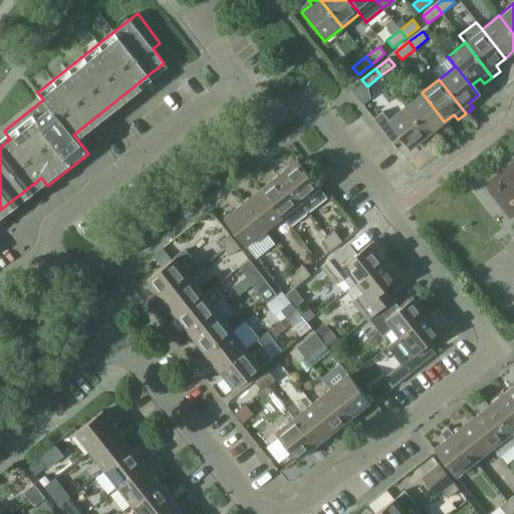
[(436,129),(444,121),(422,92),(405,105),(432,141),(440,135),(436,129)]
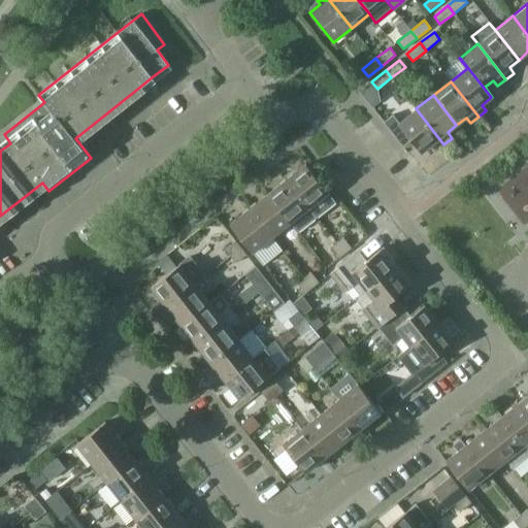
[(435,151),(443,144),(416,108),(398,122),(393,114),(383,123),(402,146),(410,140),(421,153),(431,145),(435,151)]
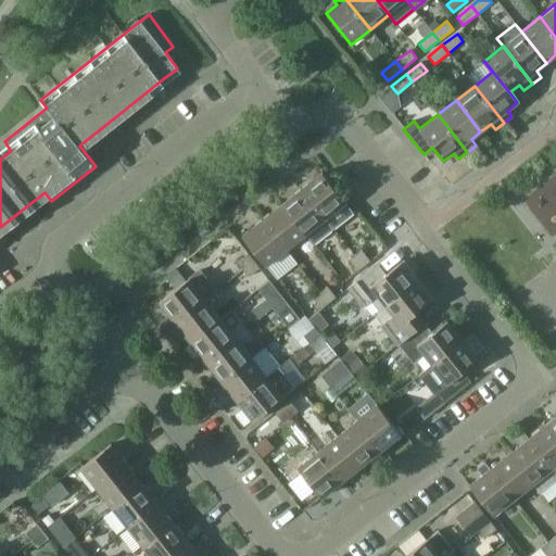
[(302,189),(326,219),(333,229),(354,213),(323,173),(302,189)]
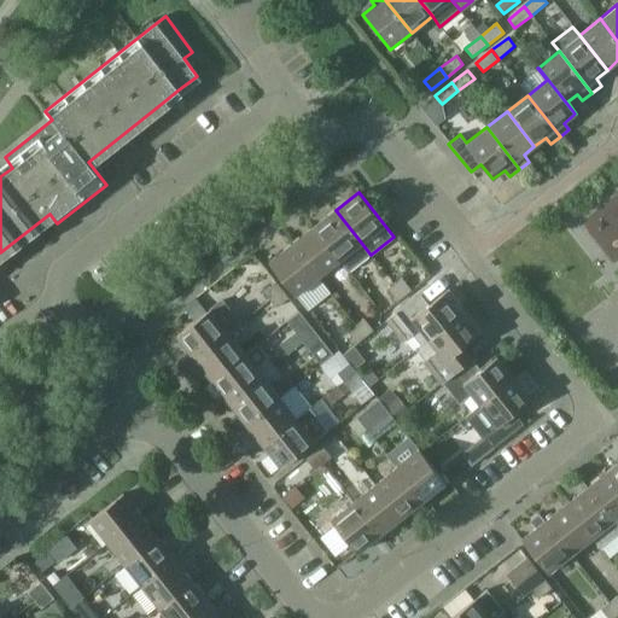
[(336,210),(314,227),(340,262),(362,244),(336,210)]
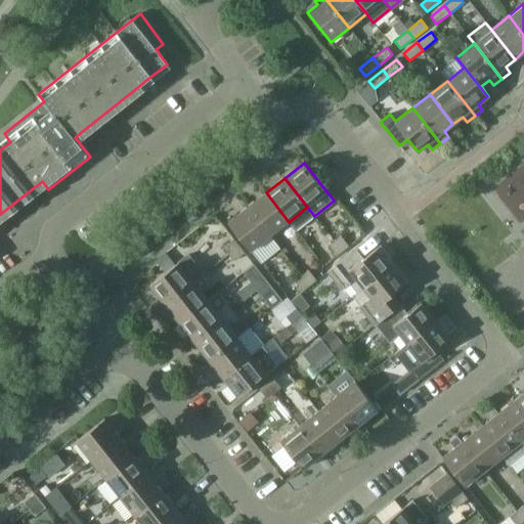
[(266,192),(248,208),(270,236),(289,222),(266,192)]
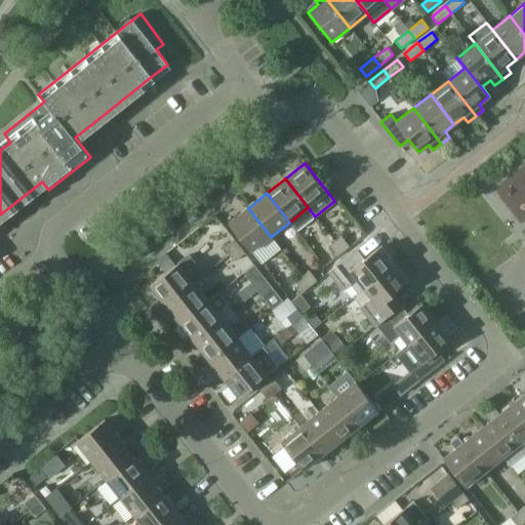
[(248,208),(229,223),(251,252),(271,237),(248,208)]
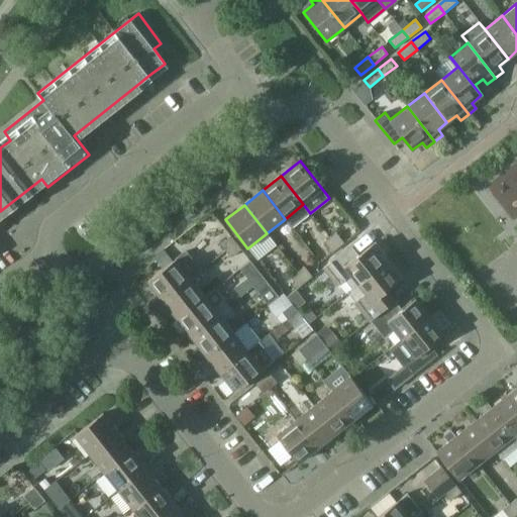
[(329,237),(337,248),(344,242),(336,232),(329,237)]
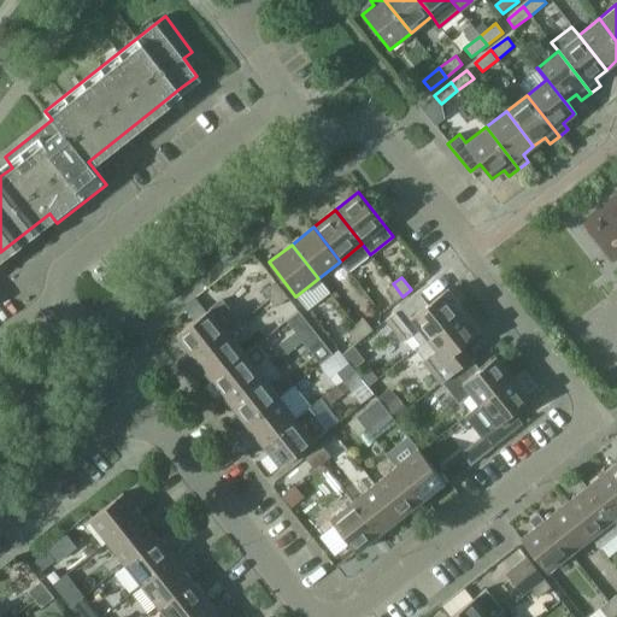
[(269,299),(282,289),(275,281),(263,291),(269,299)]
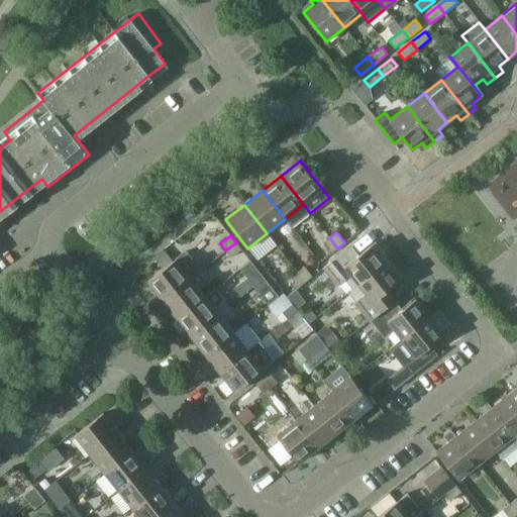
[(337,248),(329,237),(323,243),(331,253),(337,248)]
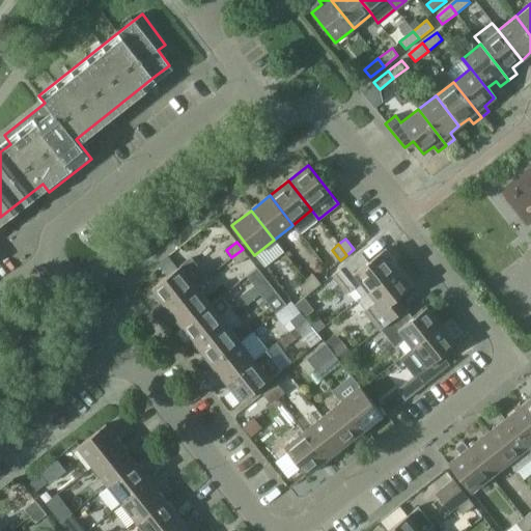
[(367,292),(396,270),(400,267),(385,248),(364,266),(356,255),(331,275),(346,295),(360,283),(367,292)]
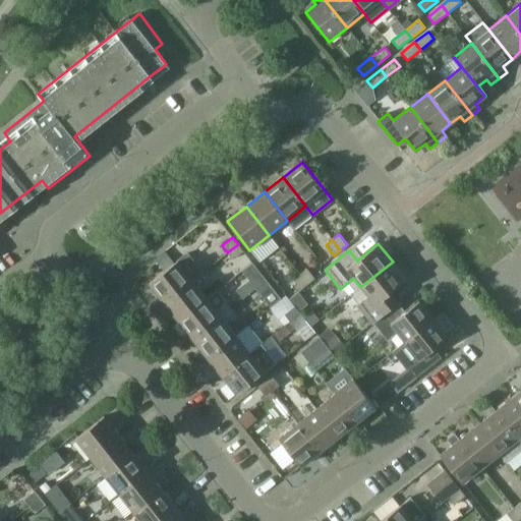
[(238,244),(227,252),(233,259),(243,251),(238,244)]
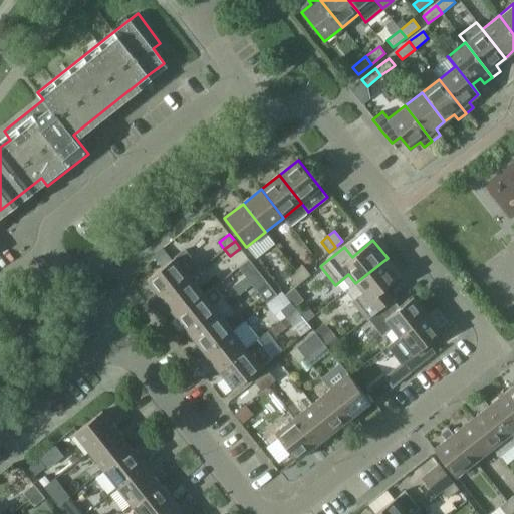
[(148,279),(162,297),(199,268),(184,250),(148,279)]
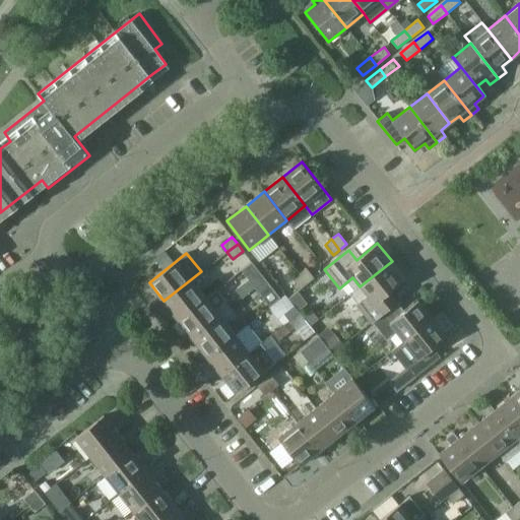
[(389,293),(403,282),(406,279),(392,261),(388,264),(360,286),(367,296),(358,304),(372,322),(393,306),(396,303),(389,293)]
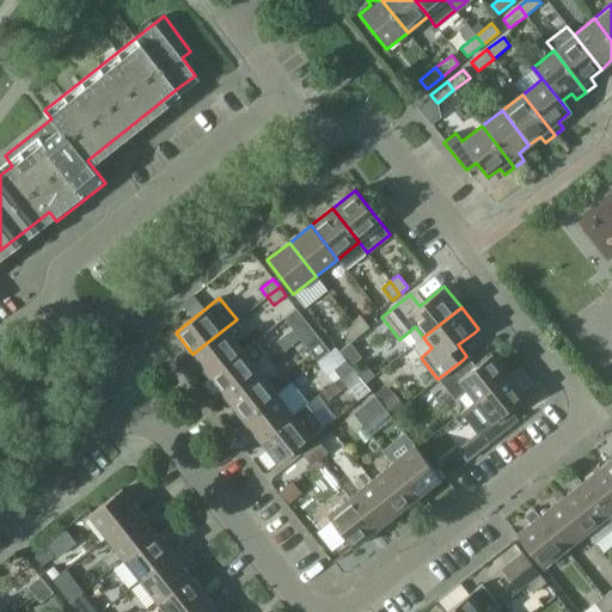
[(361,334),(369,326),(360,314),(352,322),(361,334)]
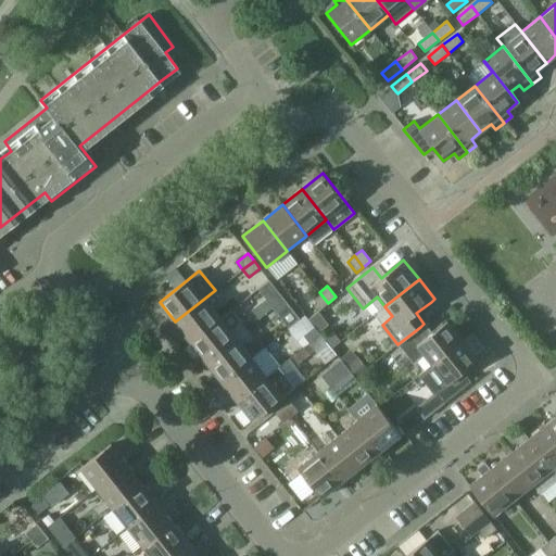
[(191,342),(222,317),(213,307),(220,301),(214,293),(216,291),(215,290),(175,321),(191,342)]
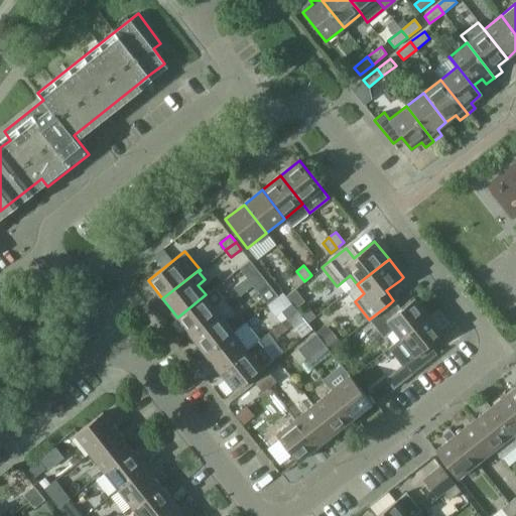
[(249,279),(254,286),(264,278),(259,271),(249,279)]
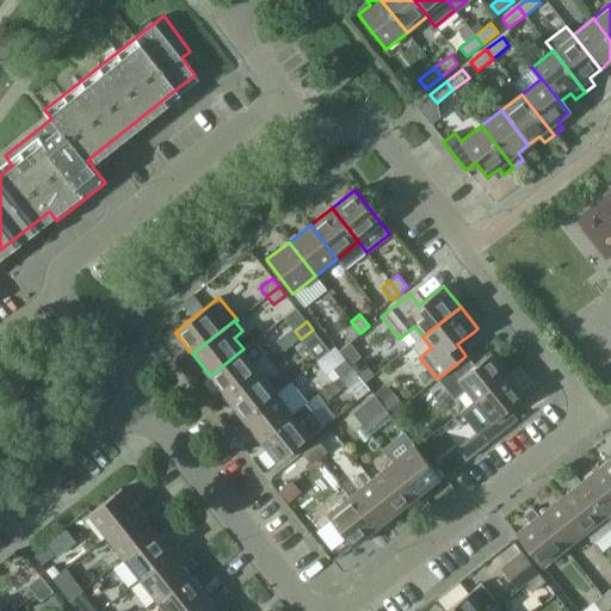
[(360,333),(351,321),(341,328),(352,340),(360,333)]
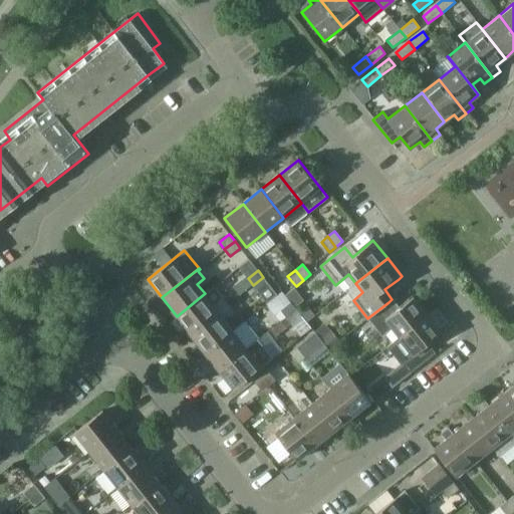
[(258,292),(268,284),(263,277),(253,285),(258,292)]
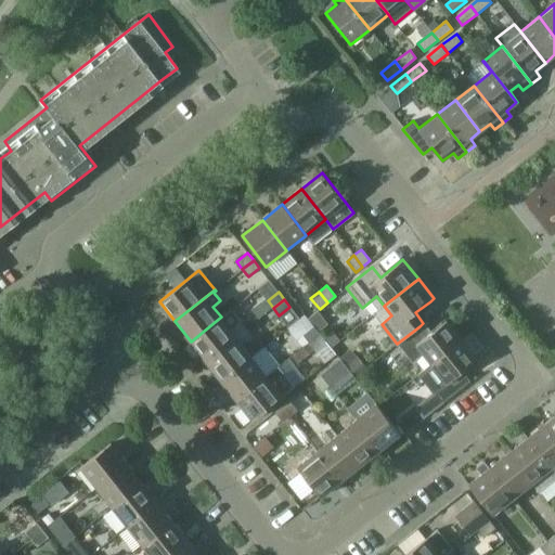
[(206,361),(236,336),(246,330),(240,322),(231,330),(221,317),(191,341),(206,361)]
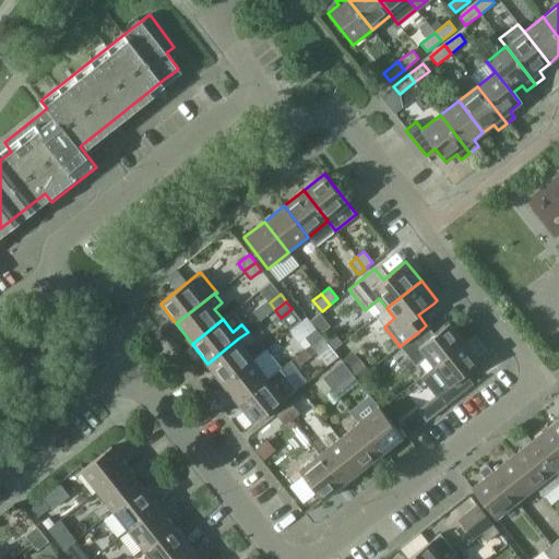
[(426,325),(423,329),(400,346),(415,366),(426,357),(433,367),(464,343),(449,323),(435,335),(426,325)]
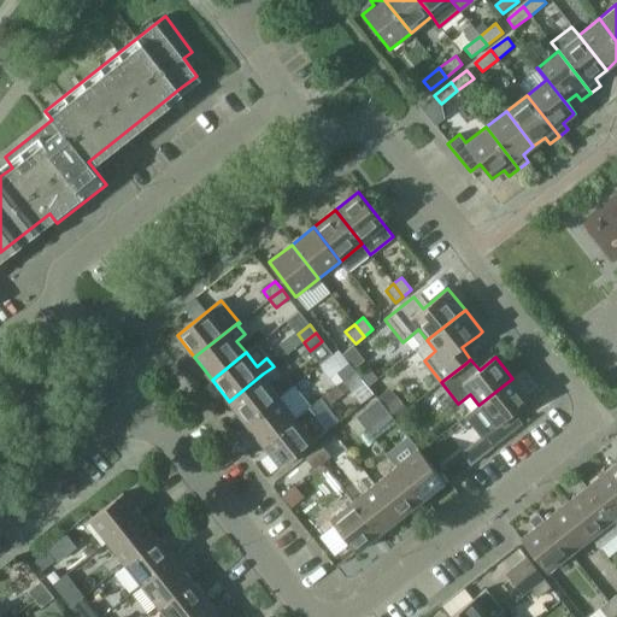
[(336,374),(342,382),(356,372),(348,364),(336,374)]
